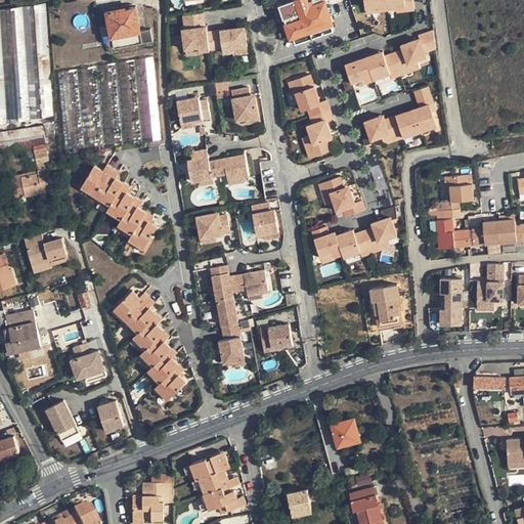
[(115,47),(153,40),(150,29),(140,30),(136,5),(130,6),(129,0),(128,0),(112,3),(113,9),(106,10),(115,47)]
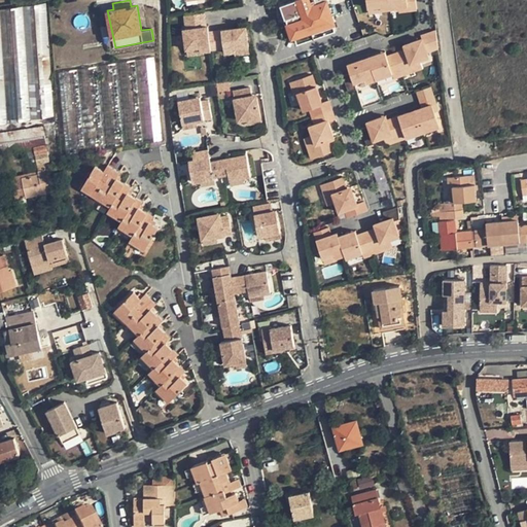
[(292,0),(282,4),(292,37),(295,36),(297,43),(335,31),(332,24),(335,23),(331,13),(329,7),(326,0),(292,0)]
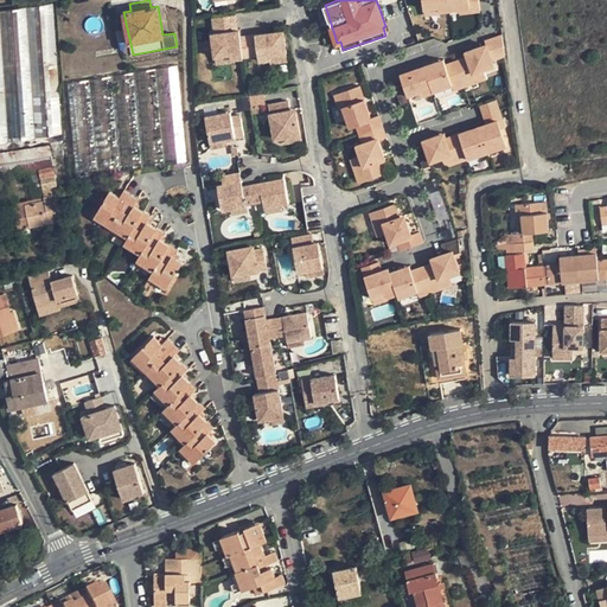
[(421,0),(422,7),(440,6),(440,11),(448,10),(446,0),(421,0)]
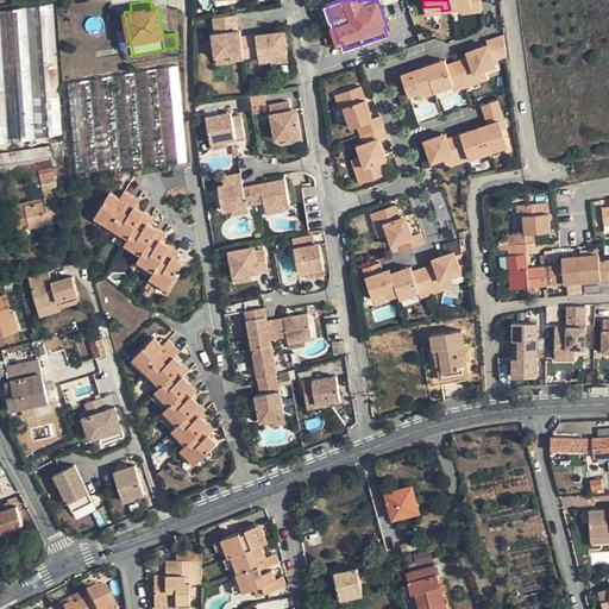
[(447,0),(450,10),(470,7),(470,12),(479,11),(477,0),(447,0)]
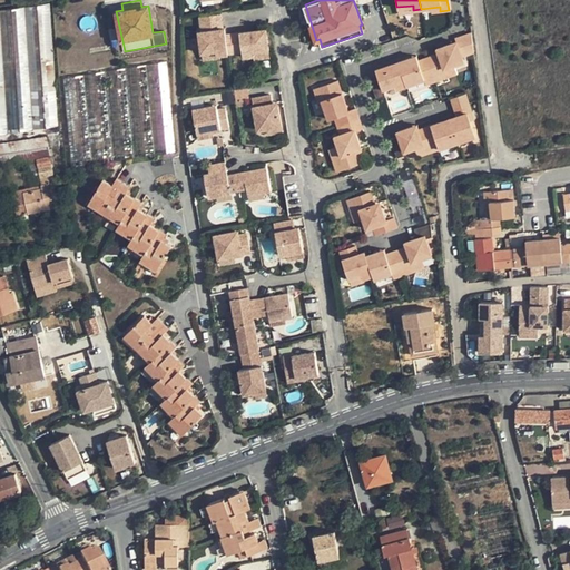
[(0,9),(0,133),(58,125),(49,3),(0,9)]
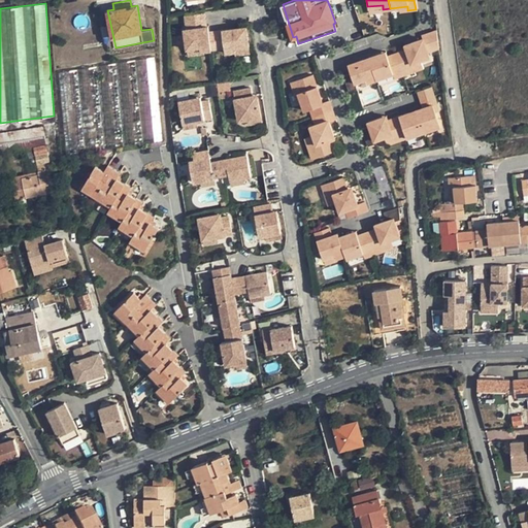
[(383,5),(367,6),(368,13),(383,11),(383,9),(383,5)]
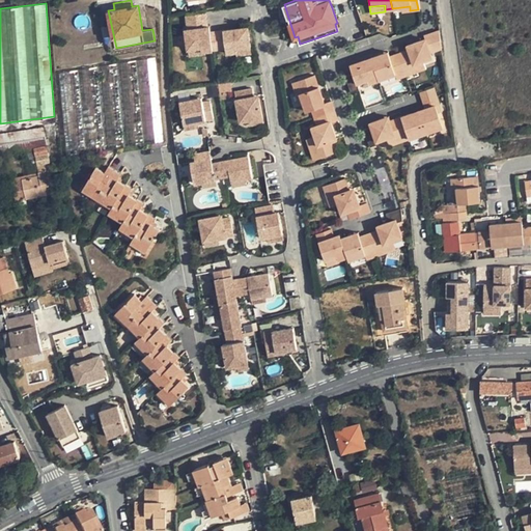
[(204,14),(185,17),(187,29),(184,30),(187,50),(201,48),(201,52),(214,50),(212,31),(207,32),(206,26),(204,14)]
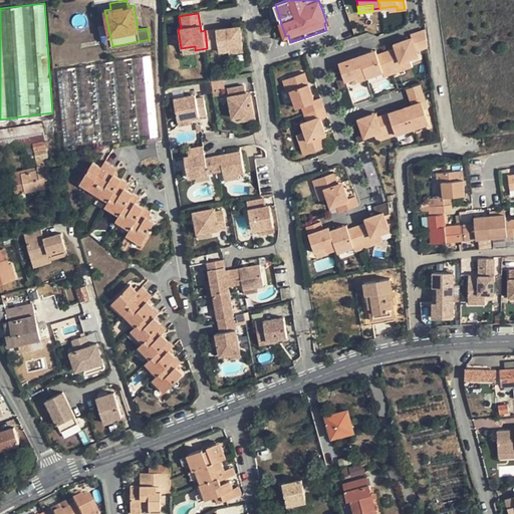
[(241,25),(205,30),(207,48),(219,46),(220,51),(231,50),(230,47),(244,45),(241,25)]
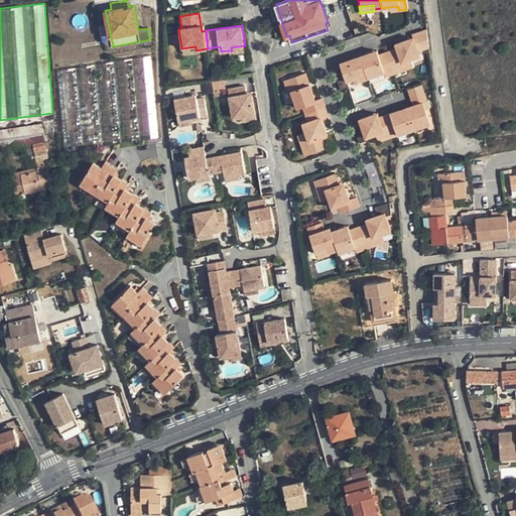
[(424,29),(410,34),(411,37),(394,43),(396,47),(385,51),(392,74),(412,67),(409,58),(418,55),(417,50),(427,47),(424,29)]
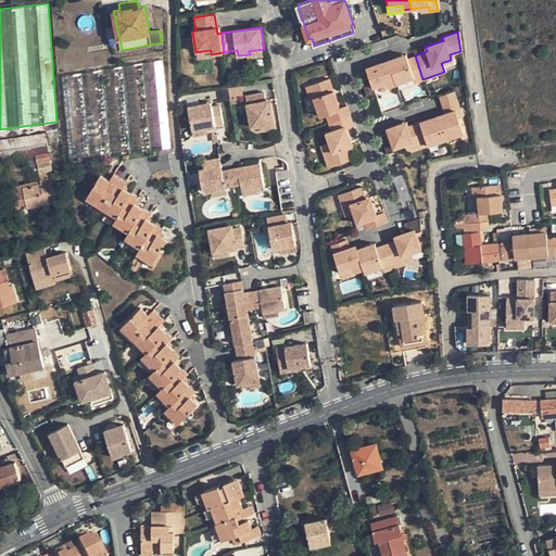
[(264,49),(249,51),(250,54),(250,58),(265,55),(264,49)]
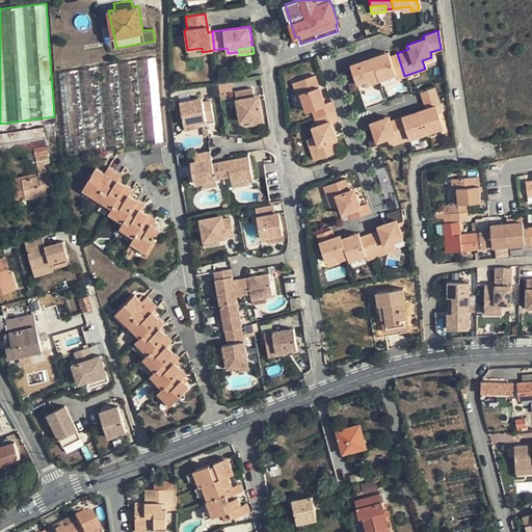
[(202,48),(187,50),(188,56),(203,54),(202,52),(202,48)]
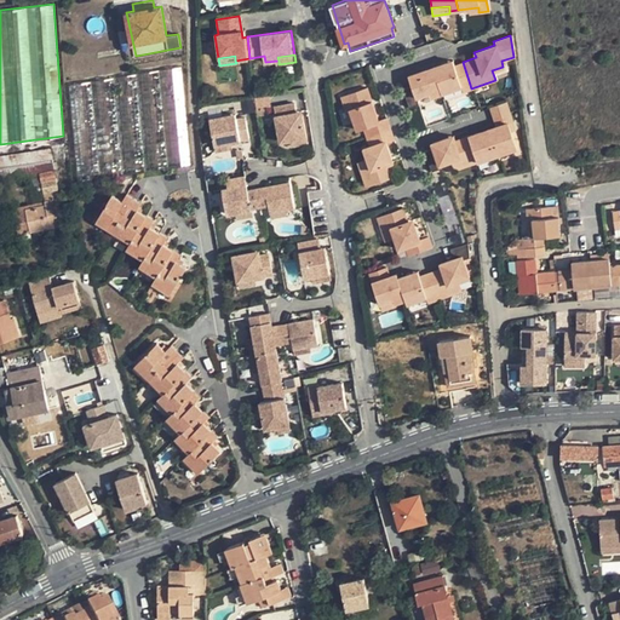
[(471,89),(463,62),(453,65),(452,61),(431,68),(441,93),(460,86),(463,92),(471,89)]
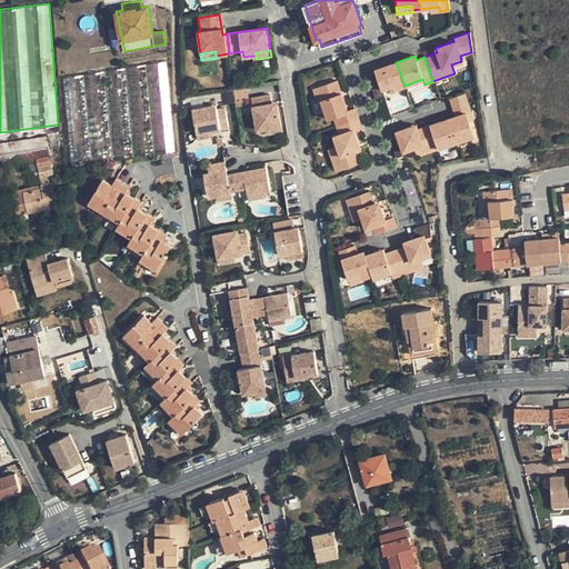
[(63,78),(68,126),(72,166),(175,150),(166,60),(63,78)]
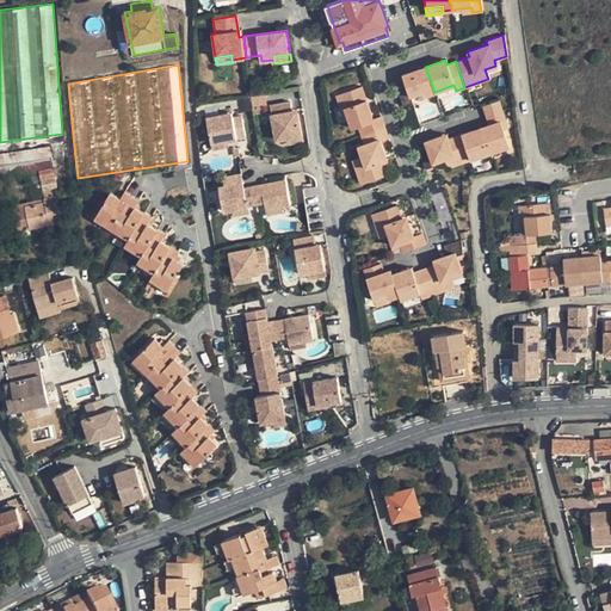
[(434,92),(425,67),(401,74),(405,85),(395,87),(402,106),(412,103),(409,96),(423,91),(424,96),(434,92)]
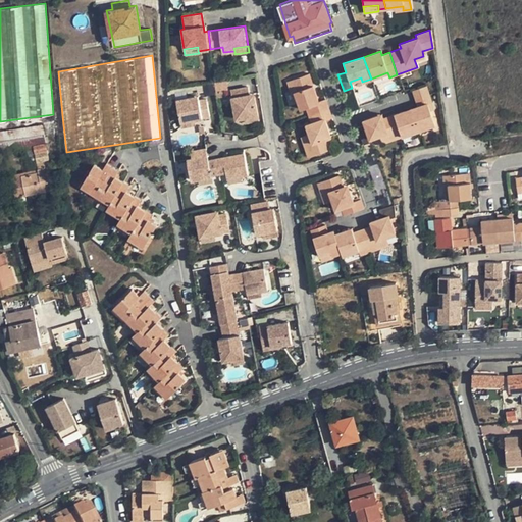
[(308,73),(285,82),(293,102),(296,101),(299,110),(304,108),(307,116),(327,108),(324,99),(317,102),(308,73)]
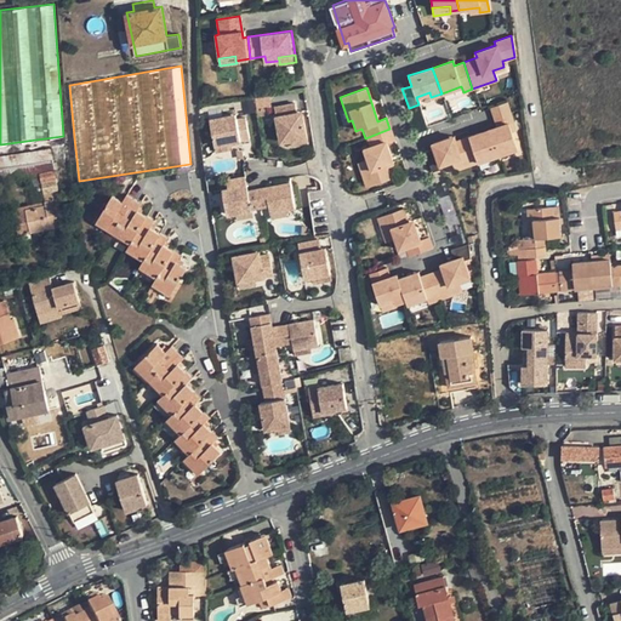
[(496,127),(488,130),(497,155),(517,148),(511,131),(516,130),(506,102),(489,107),(496,127)]
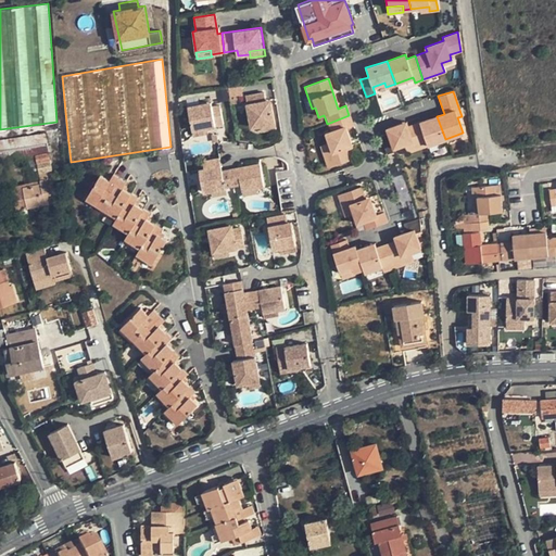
[(265,93),(247,97),(252,127),(261,126),(276,124),(273,105),(267,106),(266,101),(265,93)]
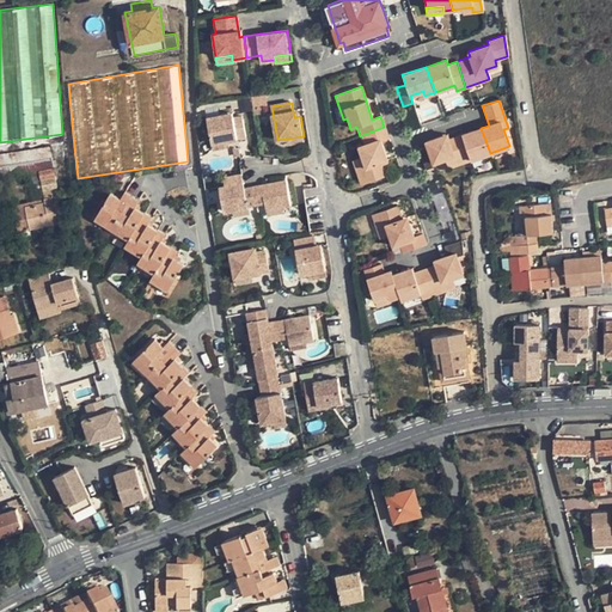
[(228,114),(207,117),(210,142),(227,140),(245,138),(243,117),(230,118),(228,114)]
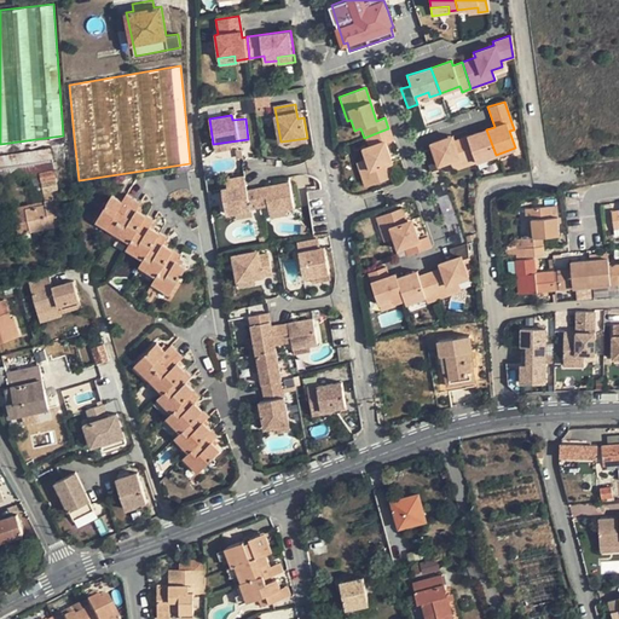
[(392,140),(388,128),(364,138),(366,146),(362,149),(365,160),(360,161),(369,185),(391,178),(386,165),(391,162),(385,143),(392,140)]
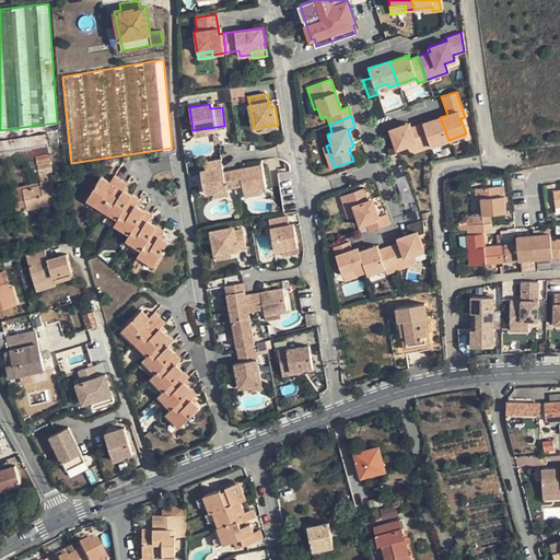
[(440,117),(422,124),(430,147),(448,140),(440,117)]
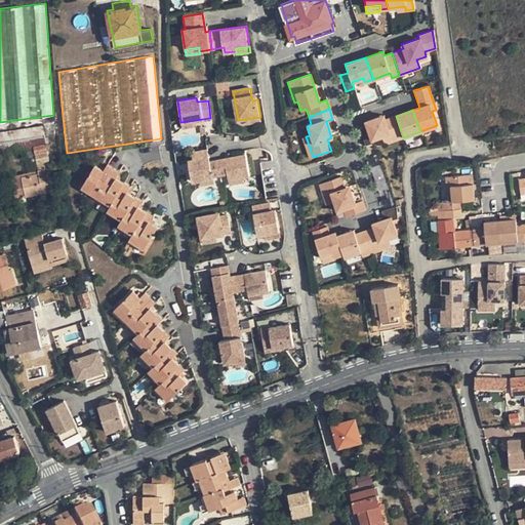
[(359,128),(364,146),(373,143),(371,139),(380,136),(382,145),(403,137),(396,116),(386,120),(384,115),(365,121),(367,125),(359,128)]
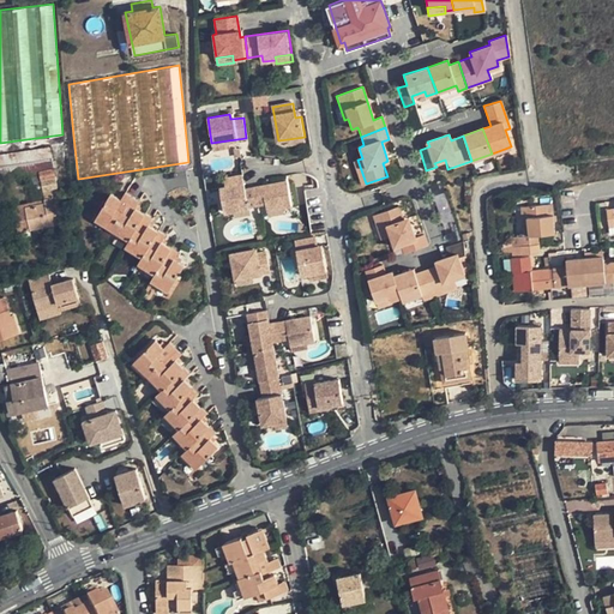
[(50,146),(0,154),(0,176),(13,175),(34,172),(38,172),(41,182),(44,202),(13,209),(19,232),(22,239),(32,236),(30,229),(61,222),(54,188),(58,188),(56,181),(54,168),(50,151),(50,146)]
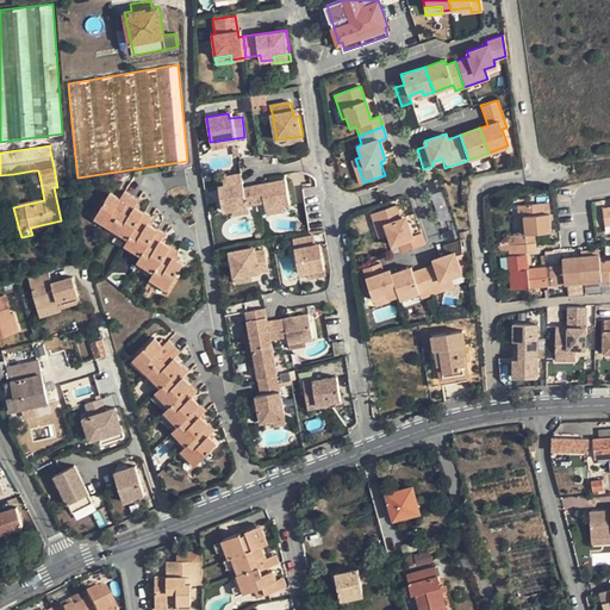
[(62,149),(50,150),(54,167),(64,165),(62,149)]
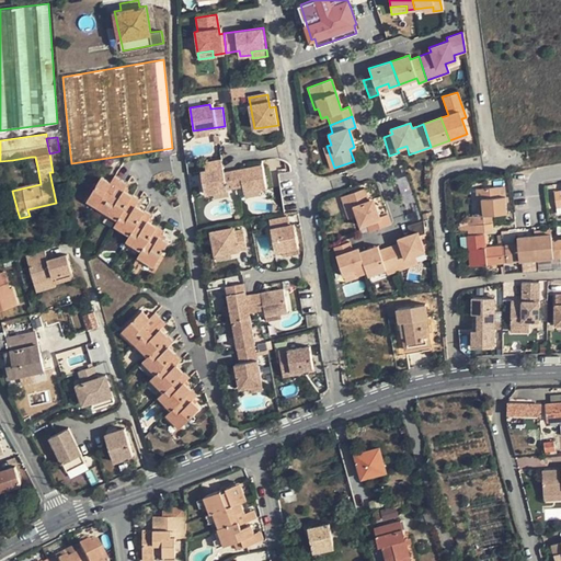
[(224,160),(203,163),(206,195),(221,193),(229,191),(229,190),(237,189),(233,171),(226,172),(221,173),(220,169),(225,169),(224,160)]
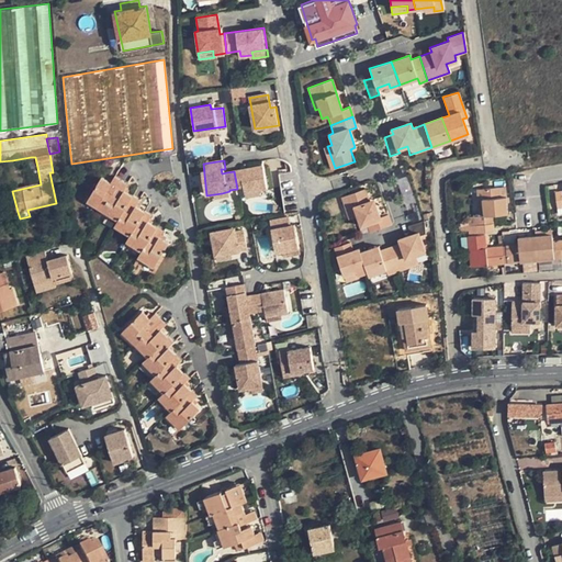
[(263,166),(234,171),(237,189),(244,188),(245,193),(260,190),(268,189),(263,166)]
